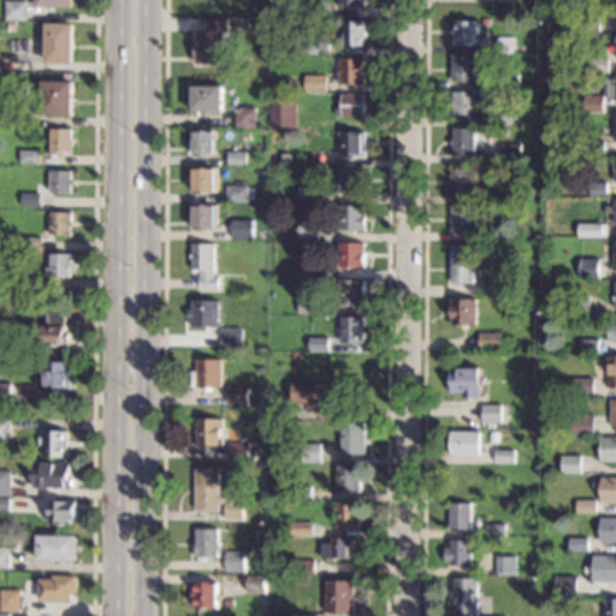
[(27,21),(6,21),(6,3),(27,1),(27,21)]
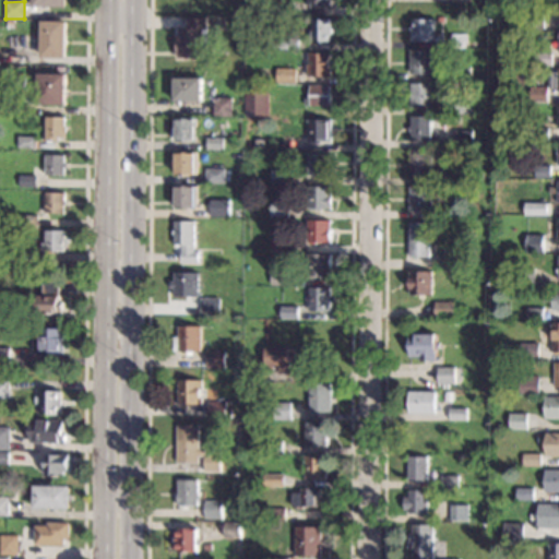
[(294,15),(275,15),(275,1),(294,2),(294,15)]
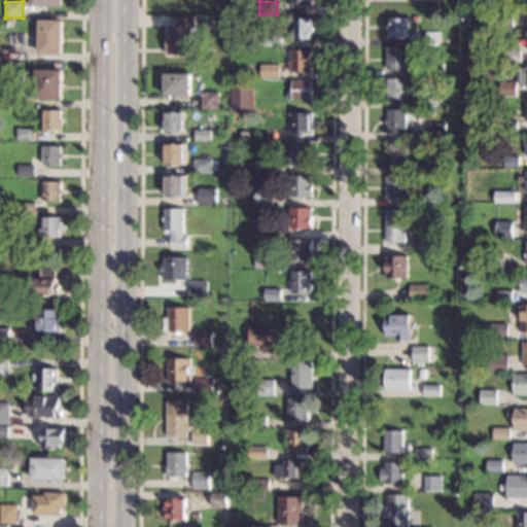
[(195,27),(196,27),(196,55),(166,55),(166,32),(168,33),(168,26),(175,26),(175,16),(195,16),(195,27)]
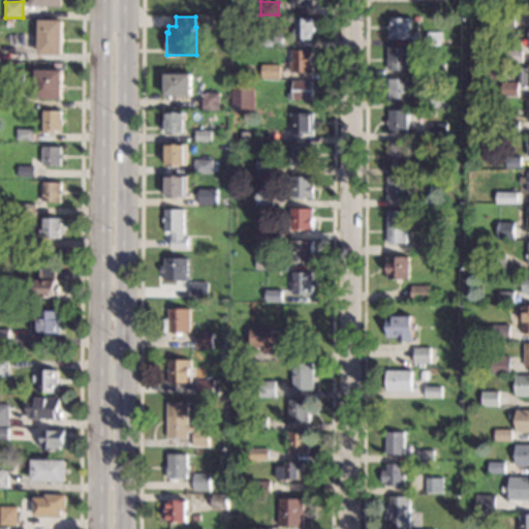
[(313,39),(293,39),(294,18),(313,18),(313,39)]
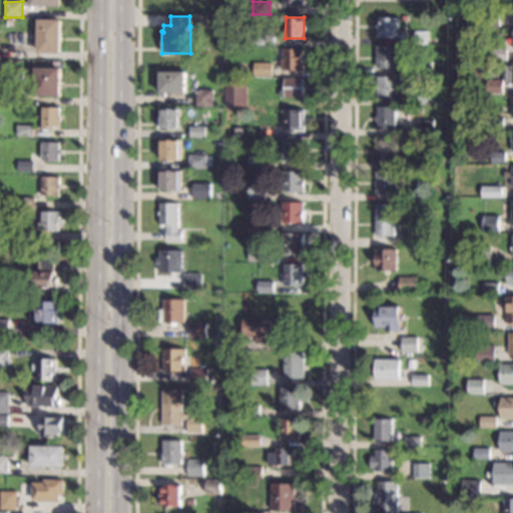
[(398,31),(406,31),(406,38),(377,38),(377,18),(398,18),(398,31)]
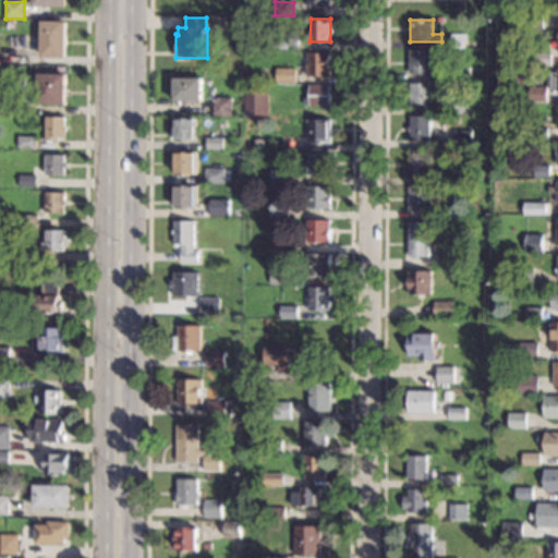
[(65,58),(41,58),(41,22),(65,22),(65,58)]
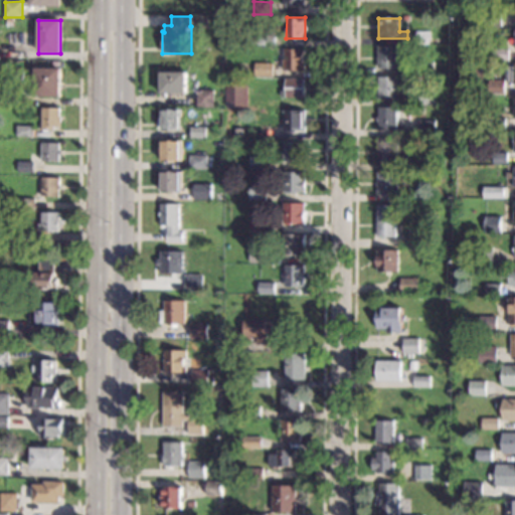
[(275,34),(275,46),(260,46),(260,34),(275,34)]
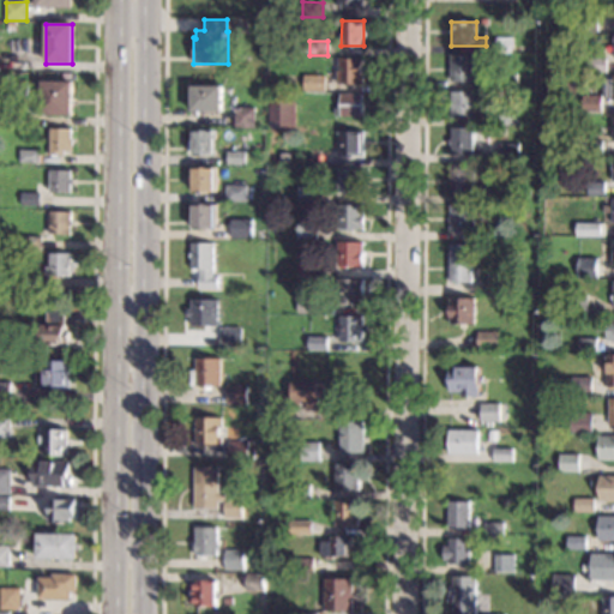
[(480,82),(450,80),(450,55),(480,55),(480,82)]
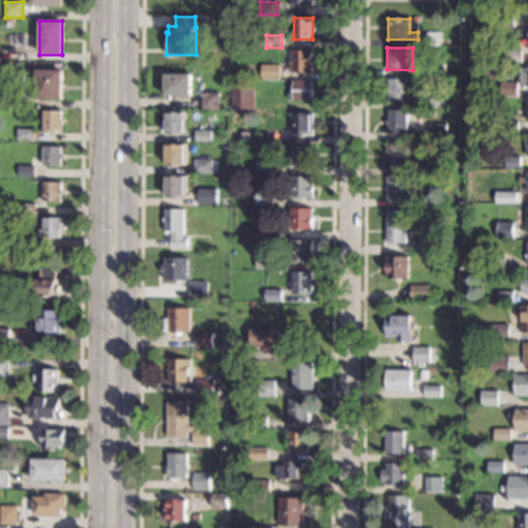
[(311,72),(290,72),(290,51),(312,51),(311,72)]
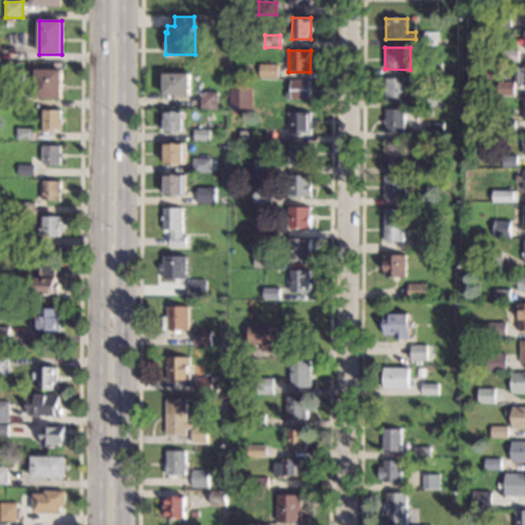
[(518,62),(502,62),(502,50),(518,50),(518,62)]
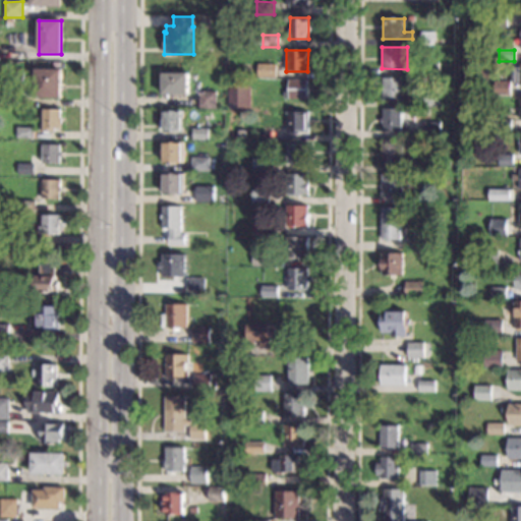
[(276,77),(257,77),(257,63),(276,63),(276,77)]
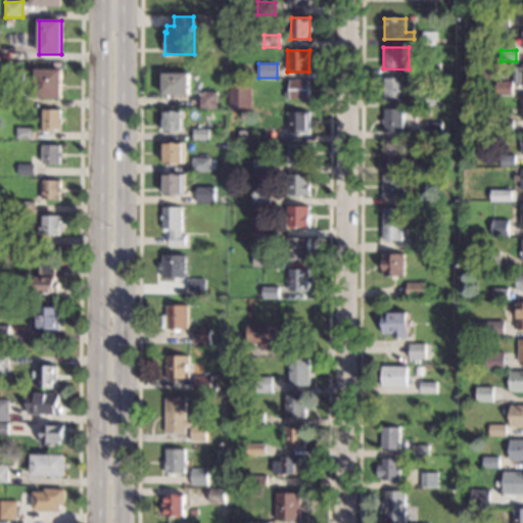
[(440,76),(424,76),(424,63),(440,63),(440,76)]
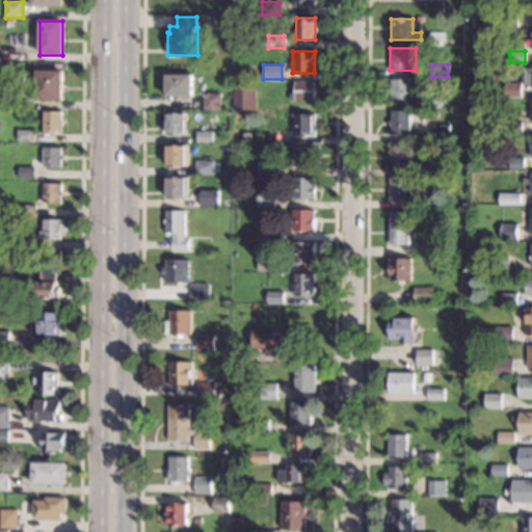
[(531,84),(523,84),(523,83),(523,68),(531,68),(531,84)]
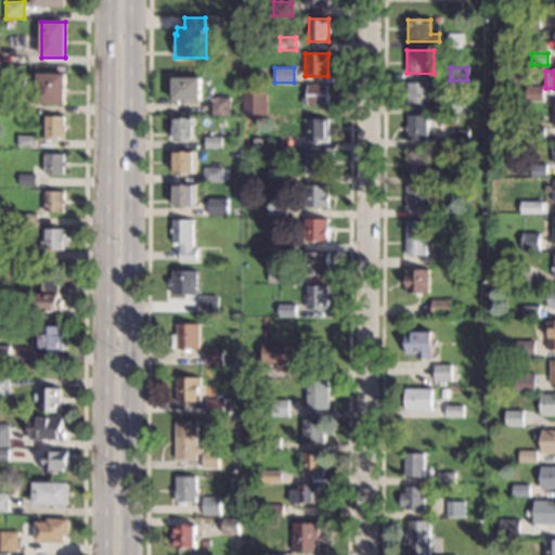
[(65,104),(38,104),(38,74),(65,75),(65,104)]
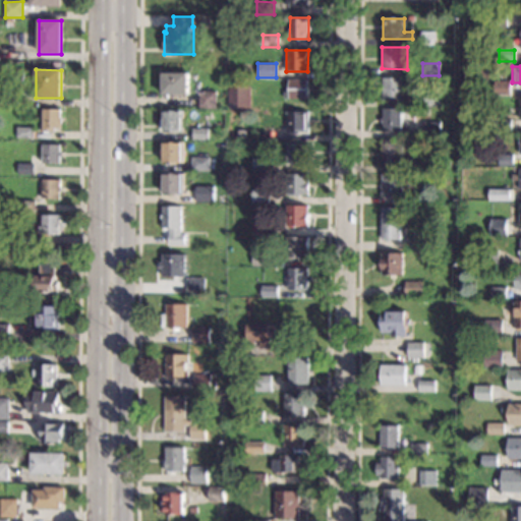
[(188,95),(163,95),(162,73),(188,73),(188,95)]
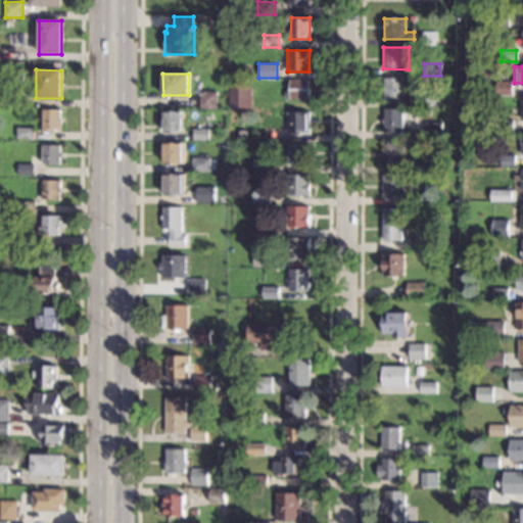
[(403,100),(383,100),(383,79),(403,79),(403,100)]
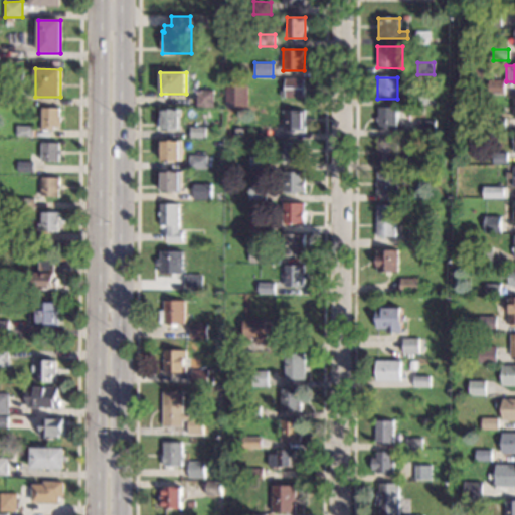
[(304,99),(280,98),(280,90),(285,90),(285,78),(304,78),(304,99)]
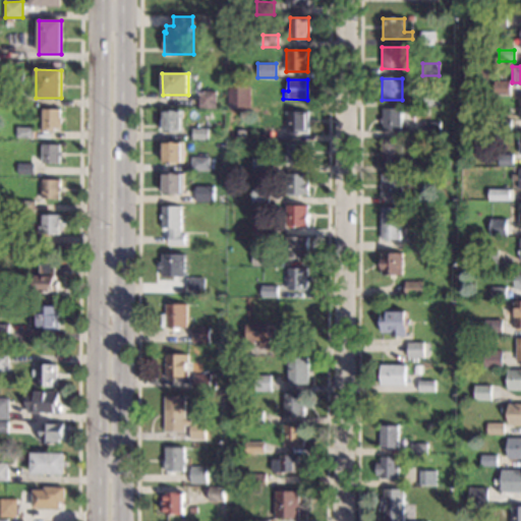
[(511,97),(495,96),(495,80),(511,81),(511,97)]
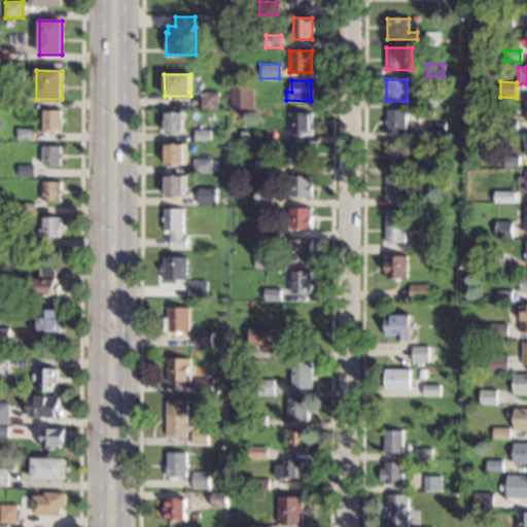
[(253,88),(253,109),(231,109),(231,88),(253,88)]
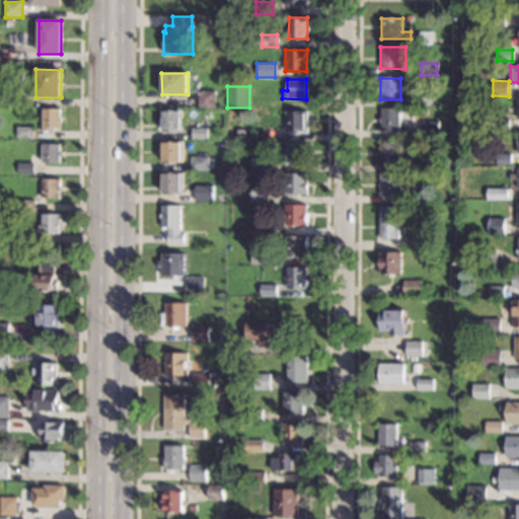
[(215,108),(198,107),(198,90),(215,90),(215,108)]
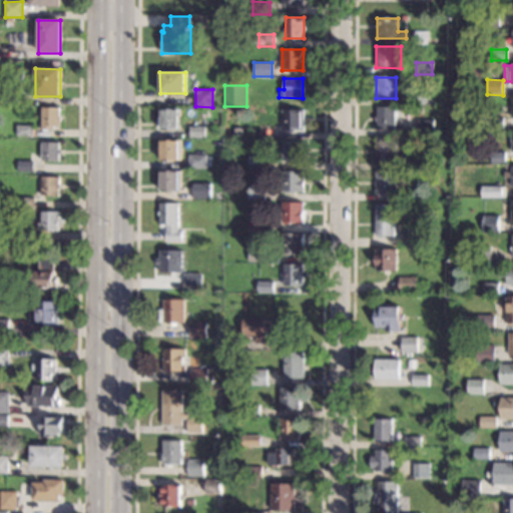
[(59,116),(60,116),(60,126),(54,126),(54,129),(42,129),(42,107),(59,108),(59,116)]
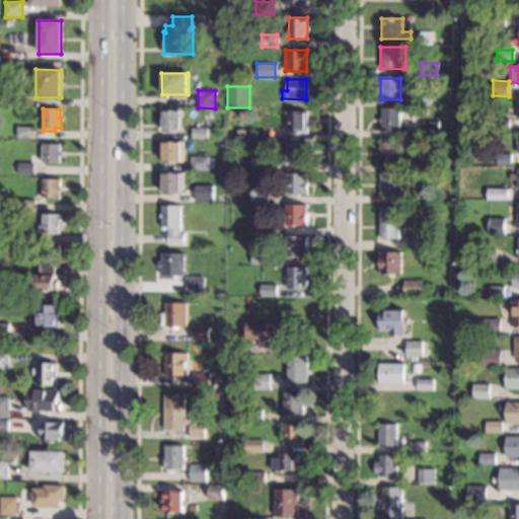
[(399,130),(381,130),(381,124),(379,124),(380,117),(381,117),(381,108),(399,108),(399,130)]
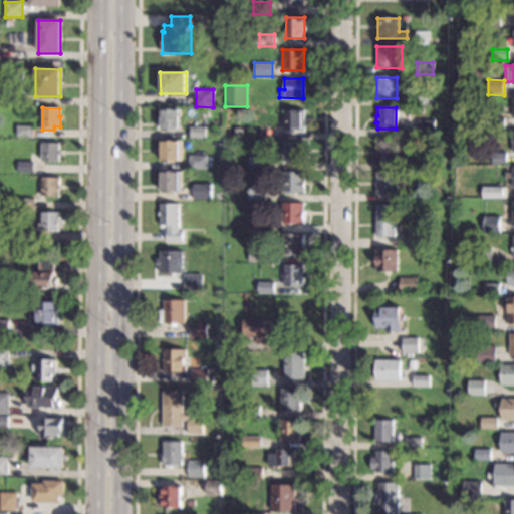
[(181,130),(160,130),(160,109),(180,109),(181,130)]
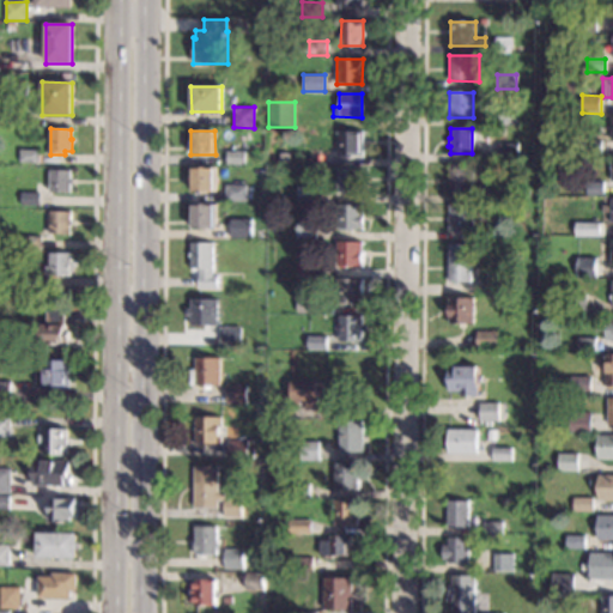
[(362,156),(337,155),(338,131),(363,131),(362,156)]
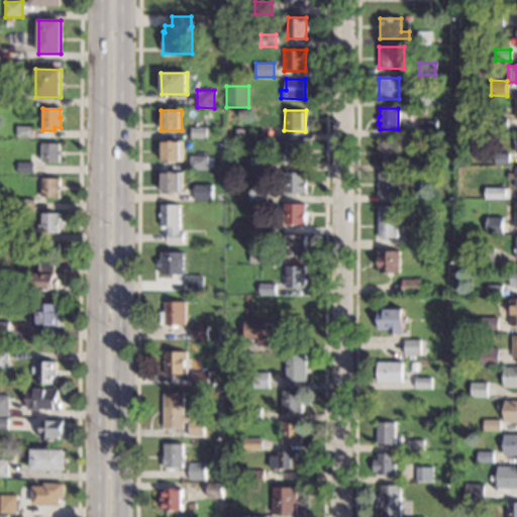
[(508,129),(492,129),(492,118),(508,119),(508,129)]
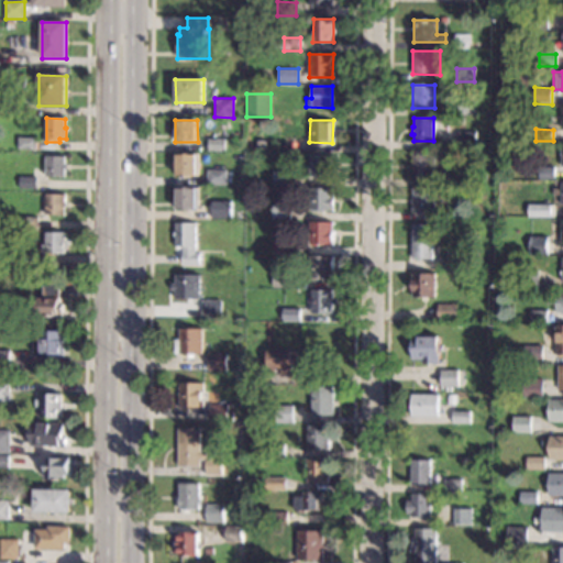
[(35,150),(18,150),(19,138),(36,138),(35,150)]
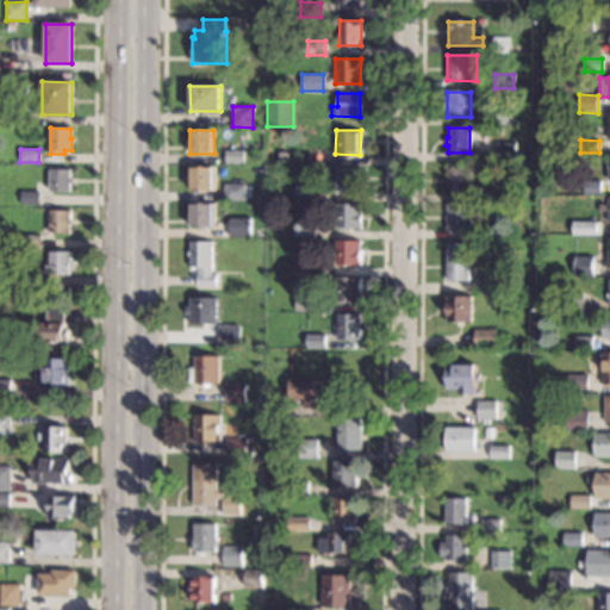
[(244,150),(243,165),(225,163),(225,150),(244,150)]
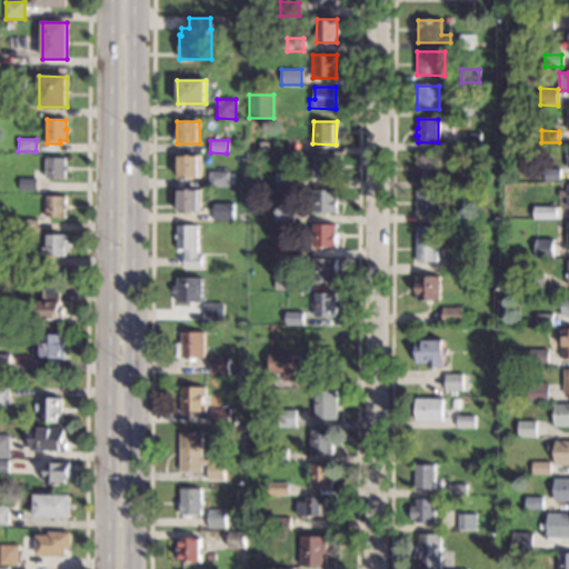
[(439,180),(417,180),(417,152),(439,152),(439,180)]
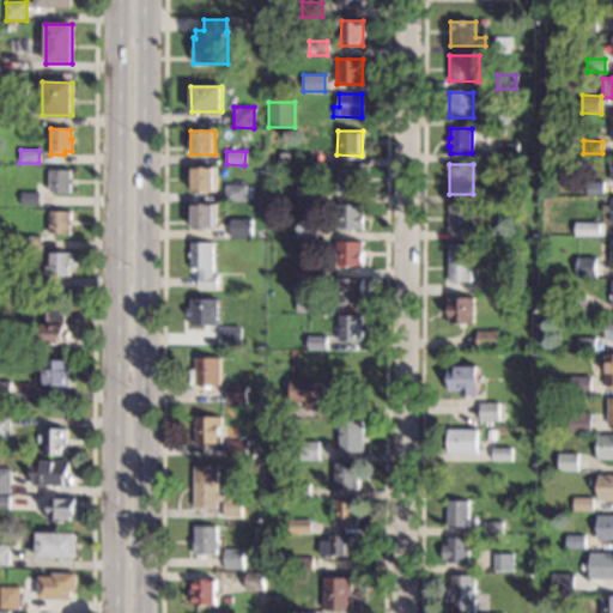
[(214,192),(190,192),(190,167),(214,167),(214,192)]
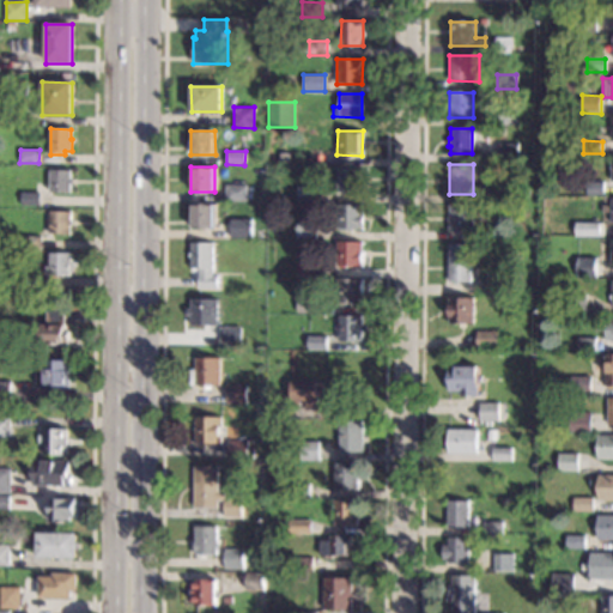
[(363,193),(337,192),(338,168),(363,168),(363,193)]
